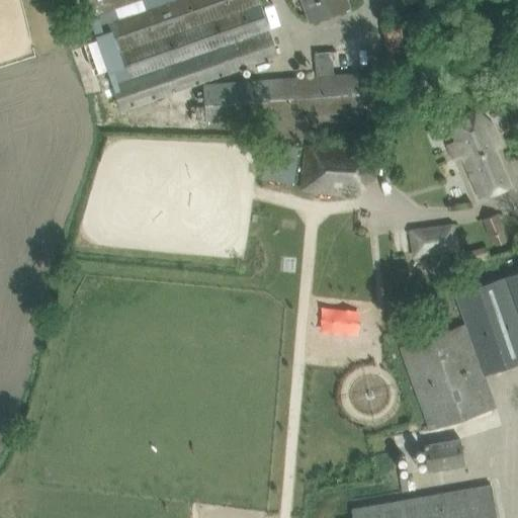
[(80,0),(87,18),(89,18),(121,111),(279,57),(259,0),(80,0)]
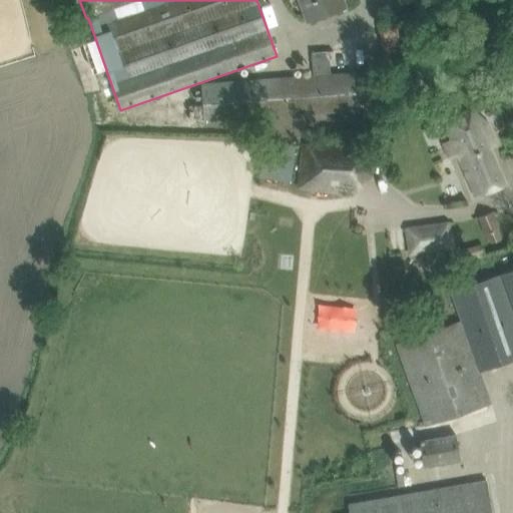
[(303,0),(310,19),(323,14),(342,8),(339,0),(303,0)]
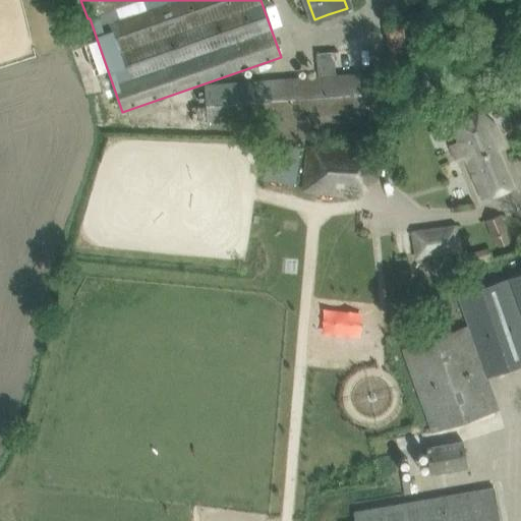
[(403,24),(384,27),(390,64),(390,68),(410,65),(409,61),(403,24)]
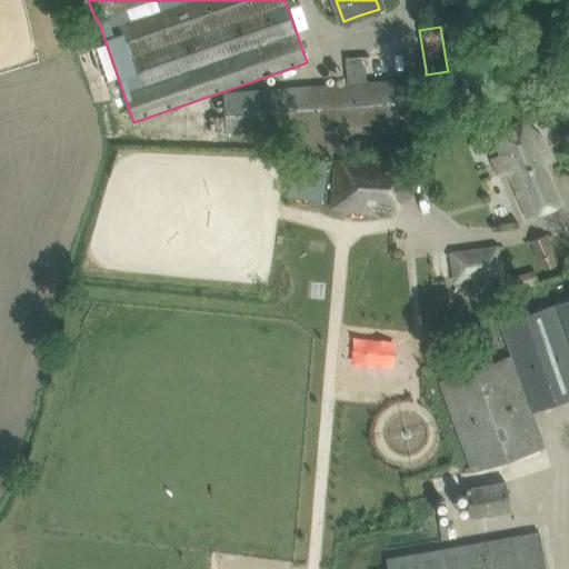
[(348,83),(223,93),(227,137),(289,131),(289,140),(299,139),(299,130),(411,121),(408,78),(368,81),(366,57),(346,58),(348,83)]
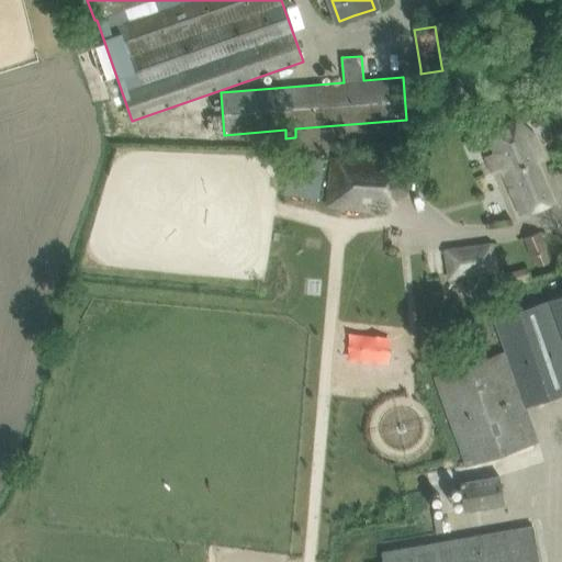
[(506,173),(514,194),(521,214),(552,202),(538,163),(543,160),(534,135),(519,125),(491,136),(501,163),(506,173)]
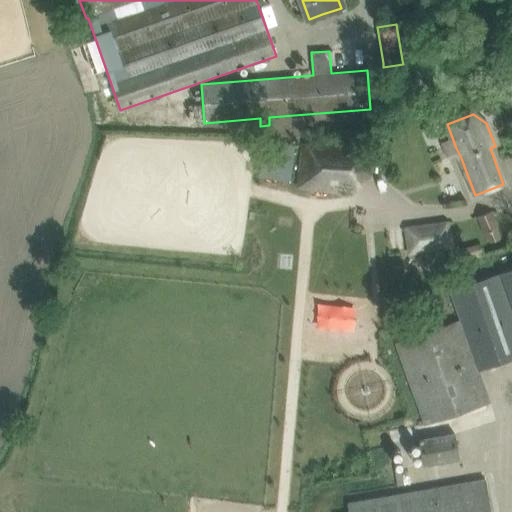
[(263,142),(259,175),(290,179),(295,146),(263,142)]
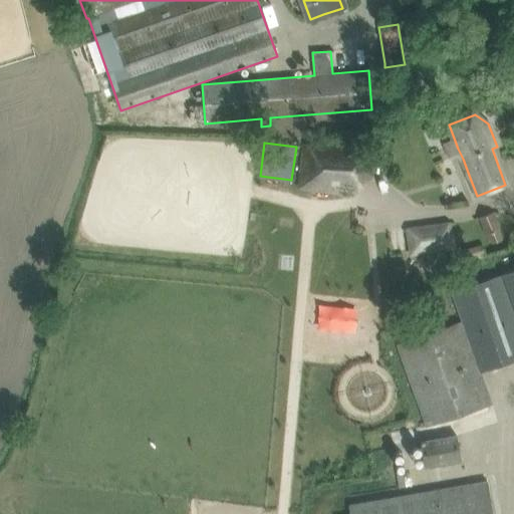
[(357,191),(358,179),(370,180),(372,149),(311,144),(307,187),(357,191)]
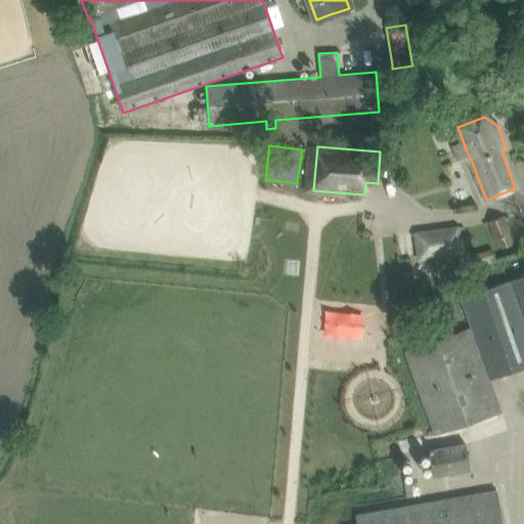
[(512,233),(505,215),(488,221),(495,239),(497,238),(501,248),(513,244),(509,234),(512,233)]
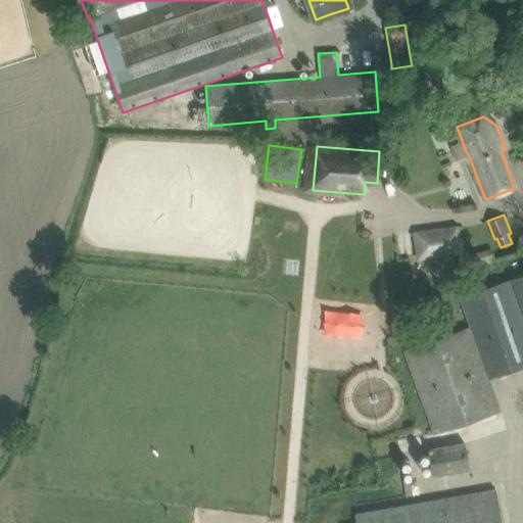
[(461,224),(413,230),(417,260),(465,252),(461,224)]
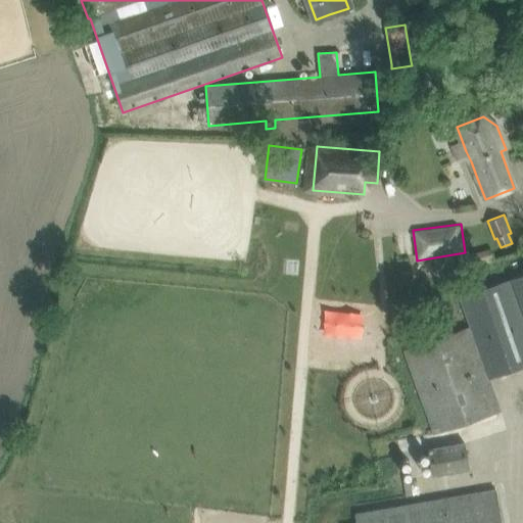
[(471,324),(406,346),(435,431),(501,409),(489,375),(522,363),(522,271),(512,276),(461,293),(471,324)]
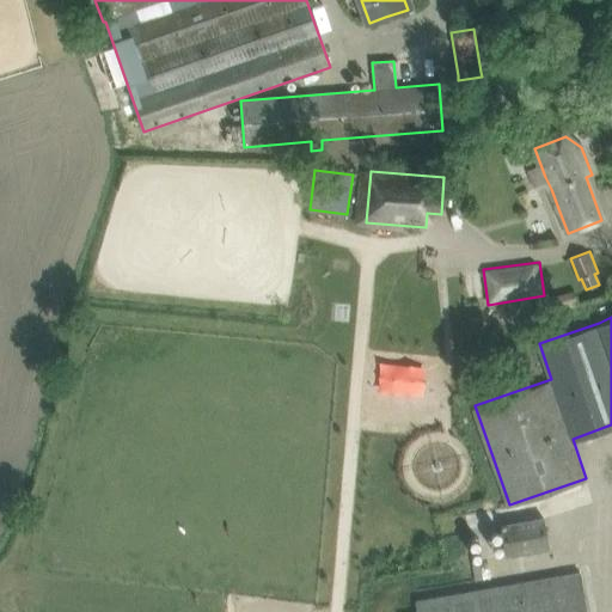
[(426,399),(424,378),(352,379),(353,399),(426,399)]
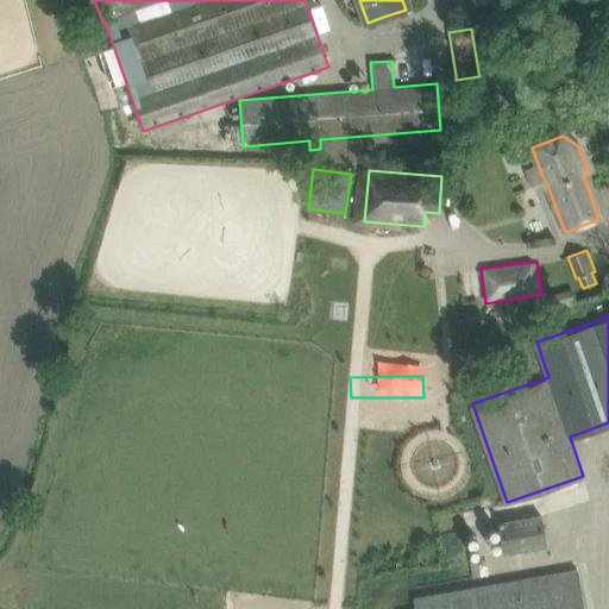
[(550,545),(544,515),(500,522),(506,553),(550,545)]
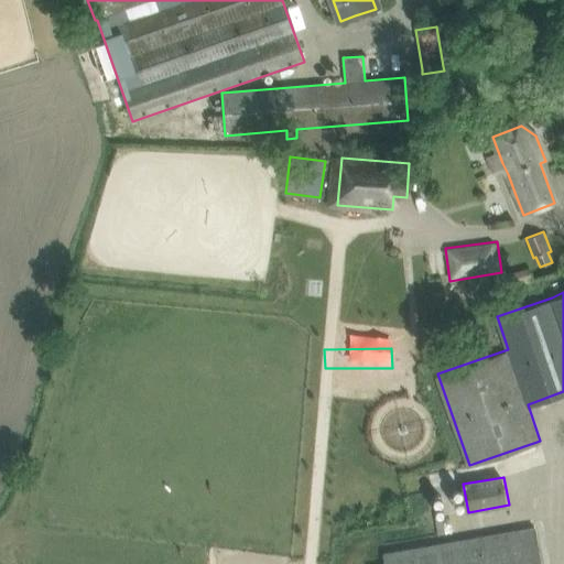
[(447,480),(446,505),(458,505),(458,480),(447,480)]
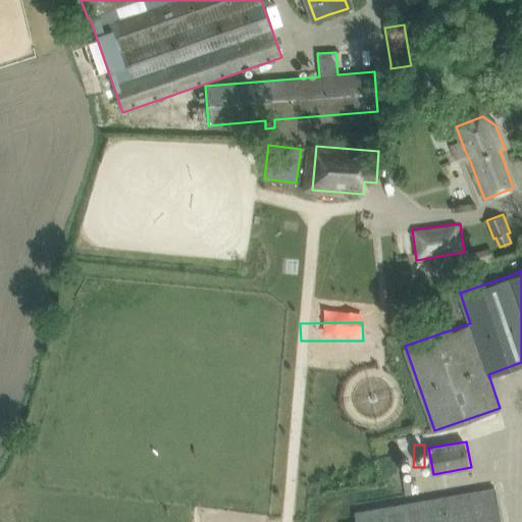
[(501,521),(494,488),(475,491),(415,503),(355,513),(356,521),(501,521)]
